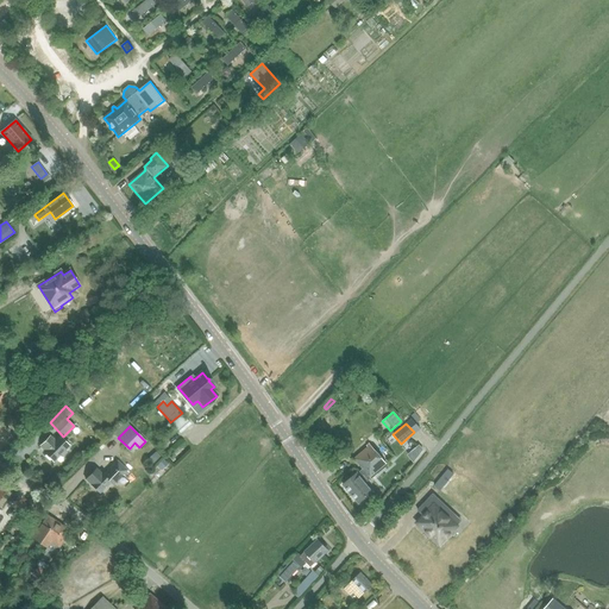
[(61,456),(70,446),(60,437),(55,441),(50,437),(42,445),(46,450),(44,452),(54,462),(60,454),(61,456)]
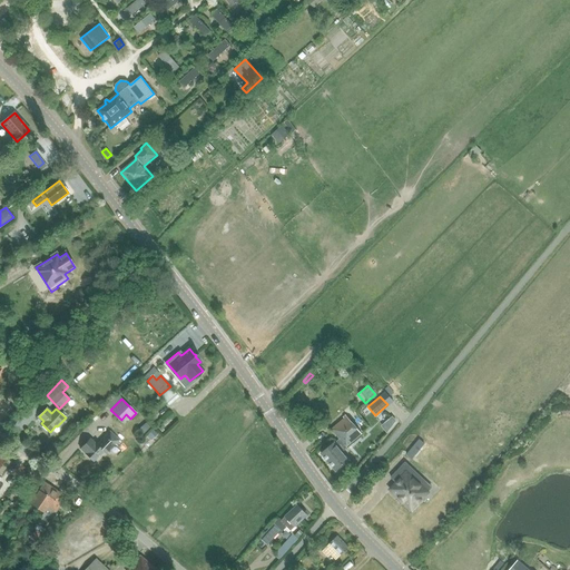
[(346,416),(332,430),(341,439),(347,446),(362,434),(346,416)]
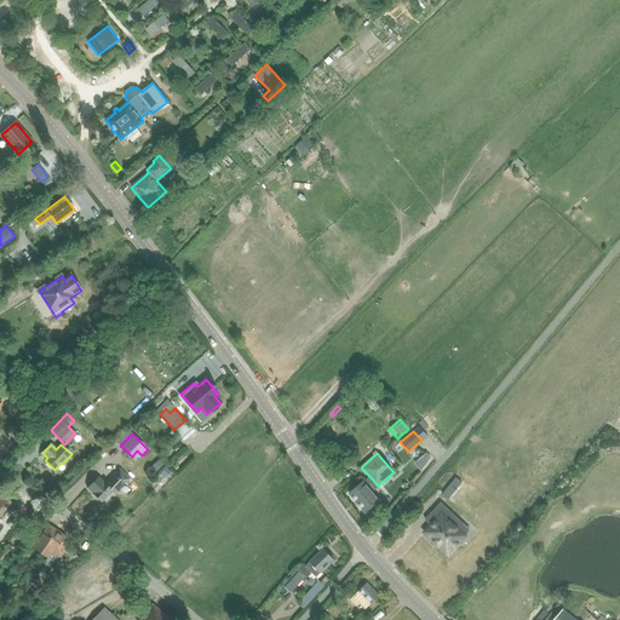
[(432,458),(428,453),(414,464),(422,471),(432,458)]
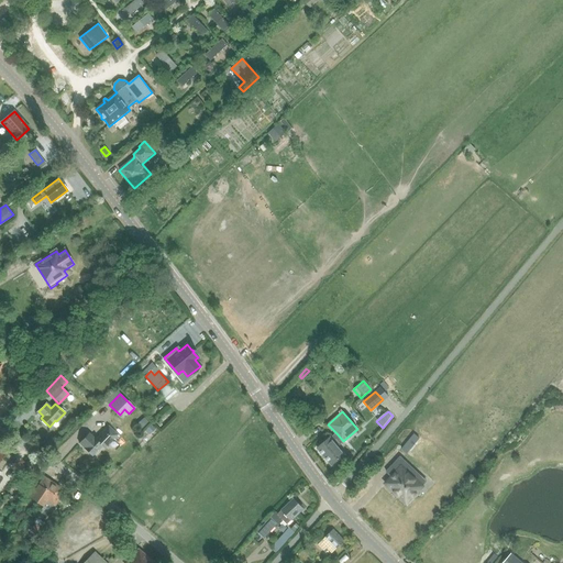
[(144,418),(139,423),(143,428),(148,422),(144,418)]
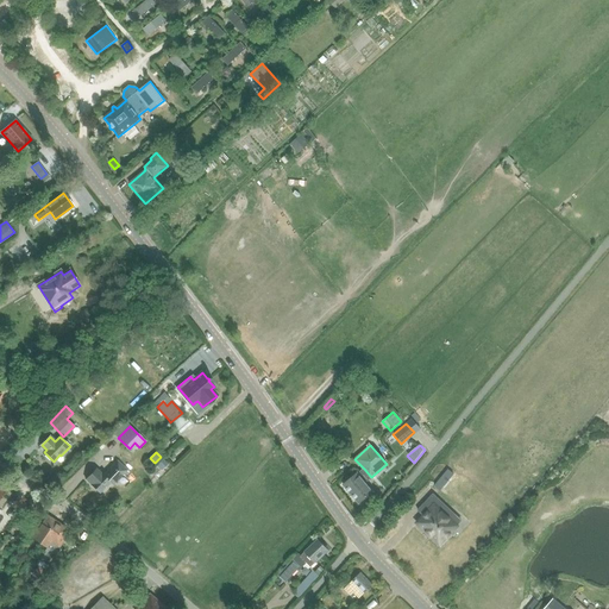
[(163,459),(157,465),(162,469),(168,464),(163,459)]
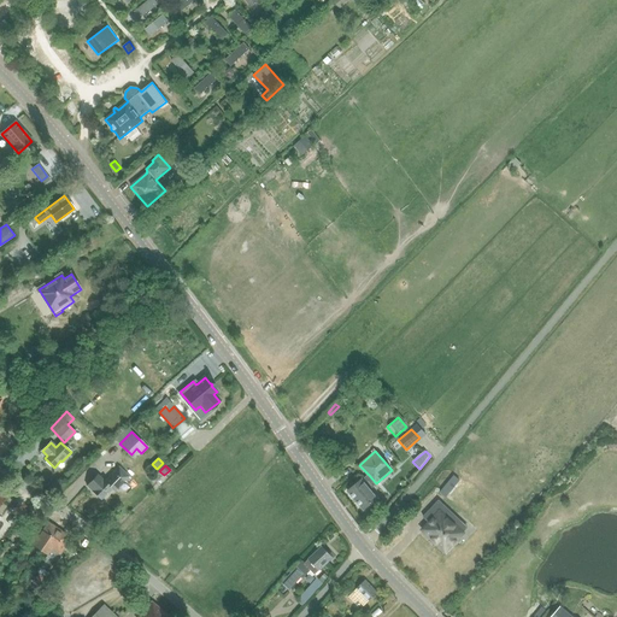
[(119,466),(115,472),(105,482),(98,475),(87,486),(101,499),(107,493),(109,494),(115,487),(117,489),(124,482),(124,481),(129,476),(119,466)]
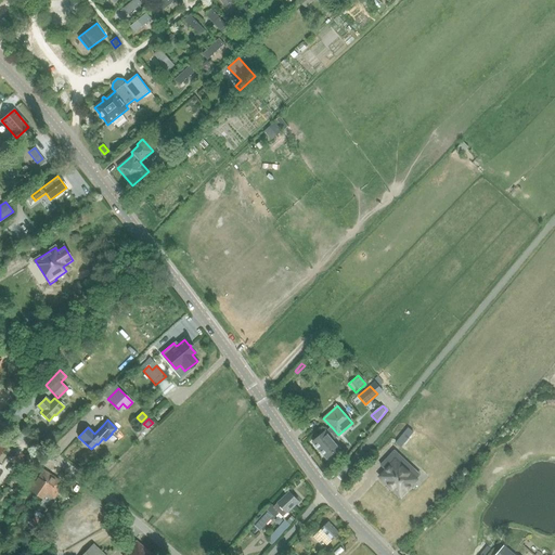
[(326,431),(313,442),(327,459),(340,448),(334,440),(333,440),(338,436),(338,435),(332,427),(326,431)]
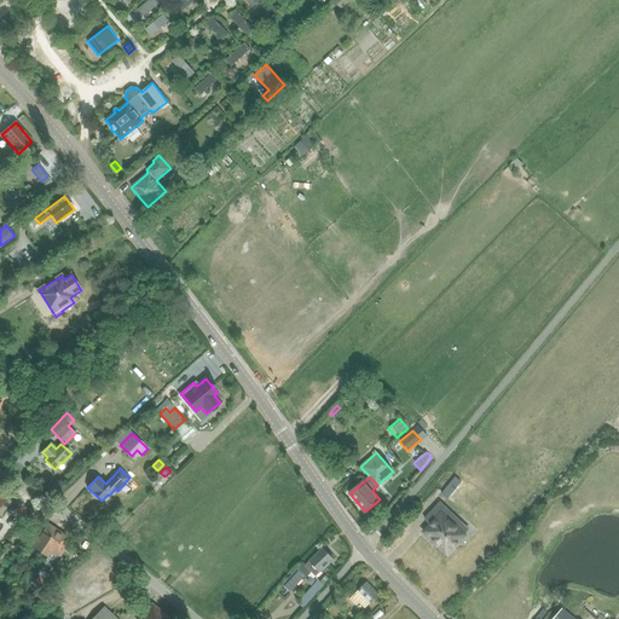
[(440,502),(424,519),(431,525),(424,532),(433,541),(438,545),(447,554),(464,536),(452,524),(457,518),(440,502)]
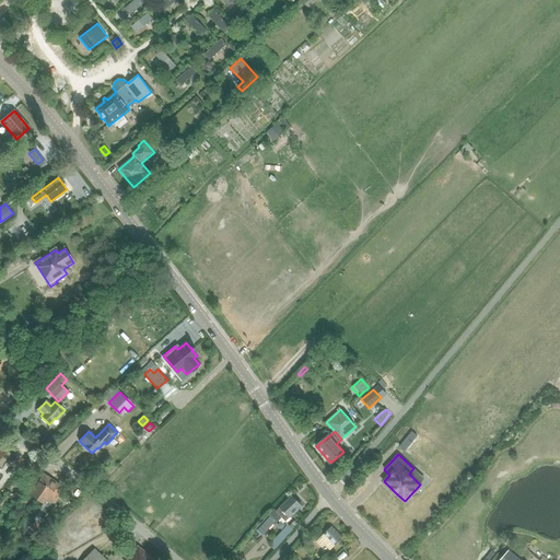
[(30,496),(39,502),(55,481),(45,474),(30,496)]
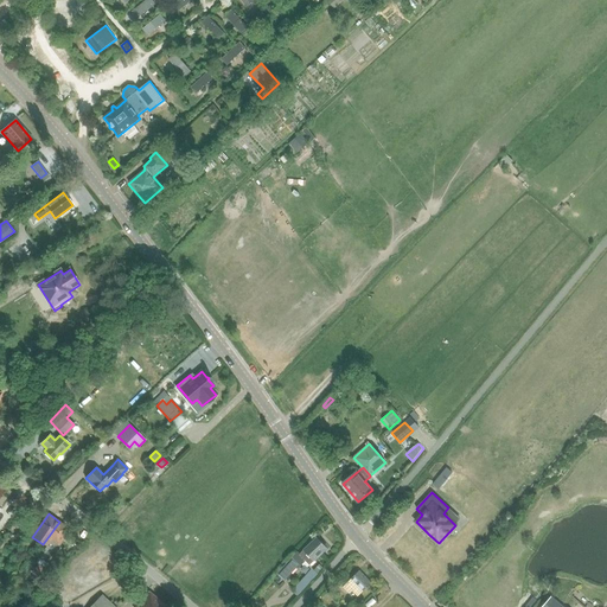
[(59,522),(43,544),(48,548),(52,541),(59,545),(70,529),(59,522)]
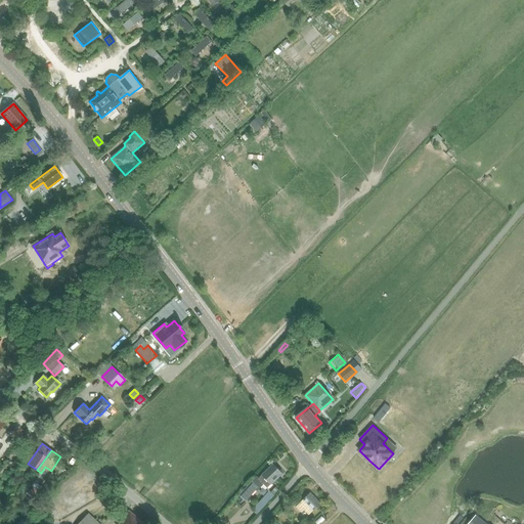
[(267,487),(282,474),(273,464),(259,478),(257,477),(244,491),(239,495),(245,501),(249,497),(262,482),(267,487)]
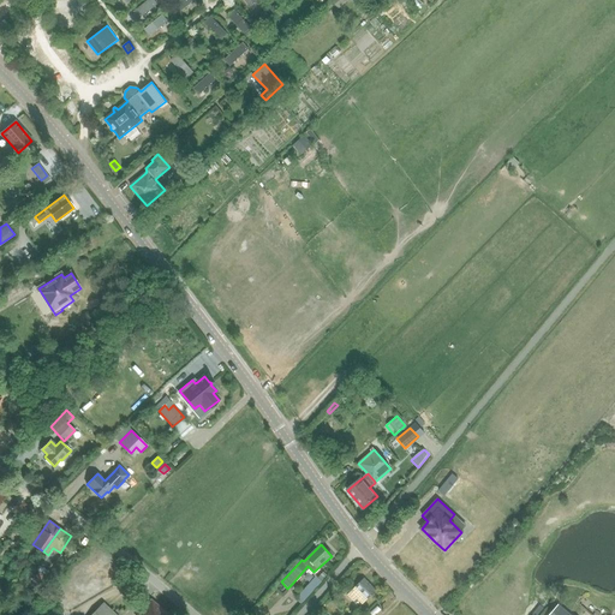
[(40,565),(36,569),(52,580),(55,575),(45,568),(40,565)]
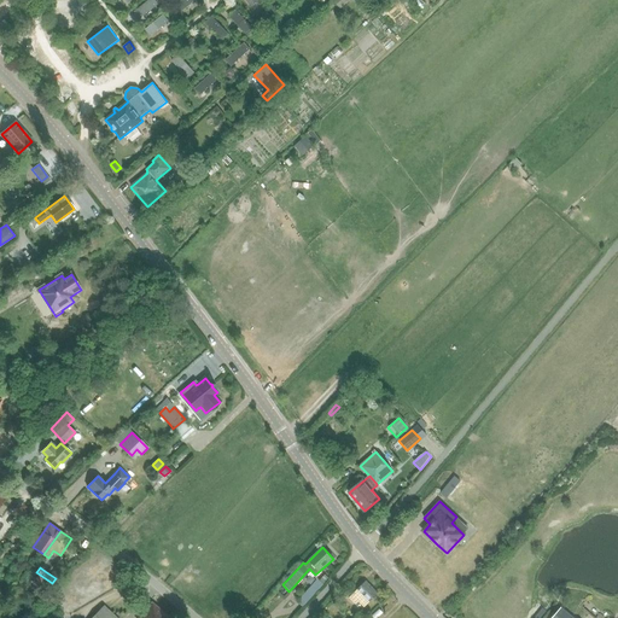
[(318,579),(299,601),(304,606),(324,584),(322,584),(320,582),(318,579)]
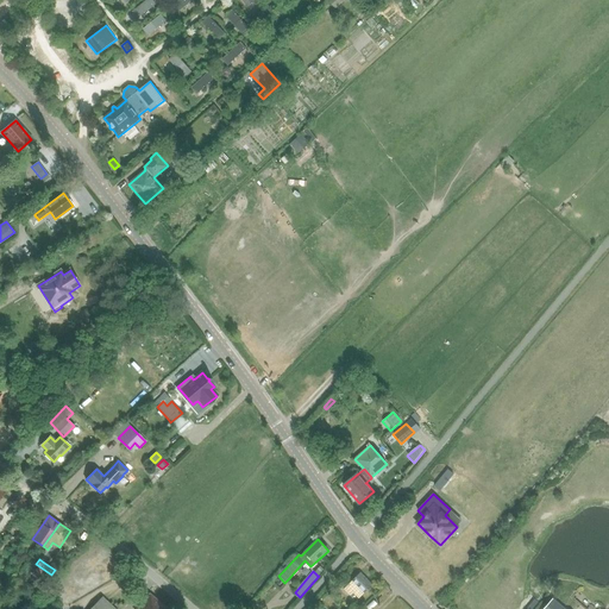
[(350,595),(353,592),(359,598),(372,585),(360,573),(344,590),(350,595)]
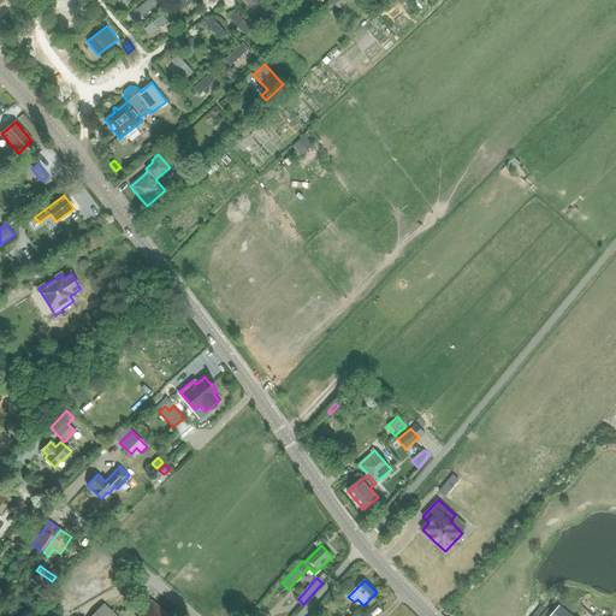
[(170,615),(150,600),(137,615),(170,615)]
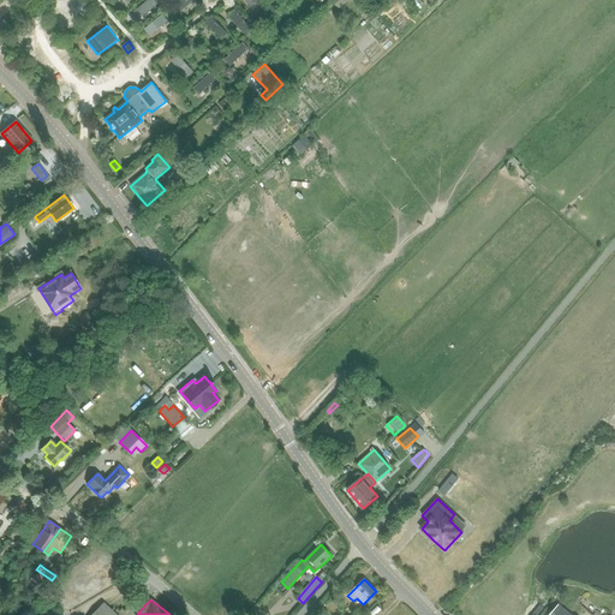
[(94,613),(90,614),(106,614),(111,610),(102,602),(94,611),(94,613)]
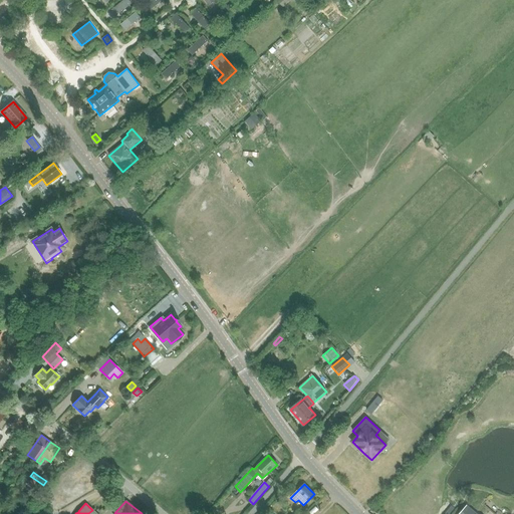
[(476,513),(467,505),(459,513),(476,513)]
